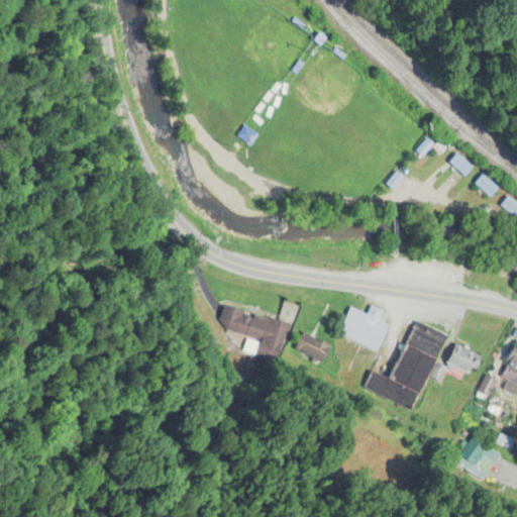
[(441,162),(459,176),(468,165),(450,151),(441,162)]
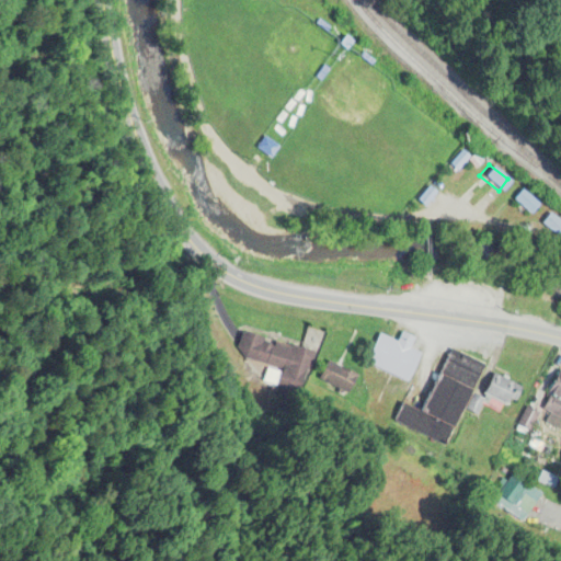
[(508,201),(527,216),(536,205),(517,190),(508,201)]
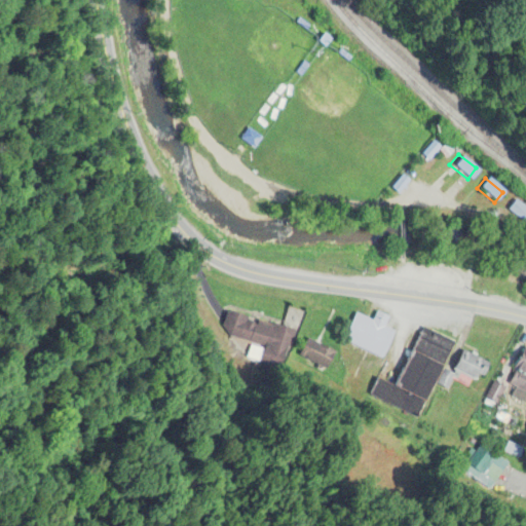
[(504,211),(522,225),(525,220),(525,211),(513,200),(504,211)]
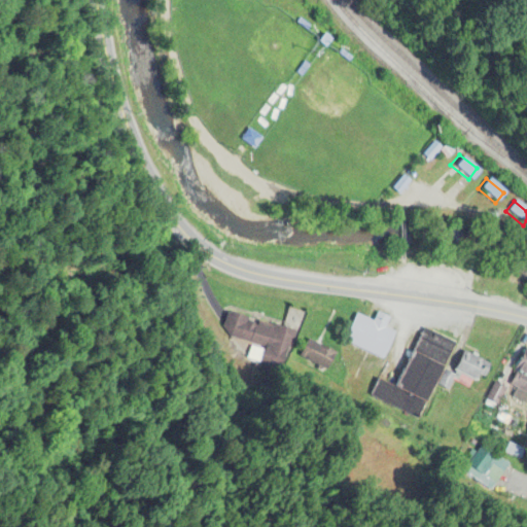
[(294,329),(289,346),(222,325),(227,308),(248,315),(246,322),(256,325),(258,318),(294,329)]
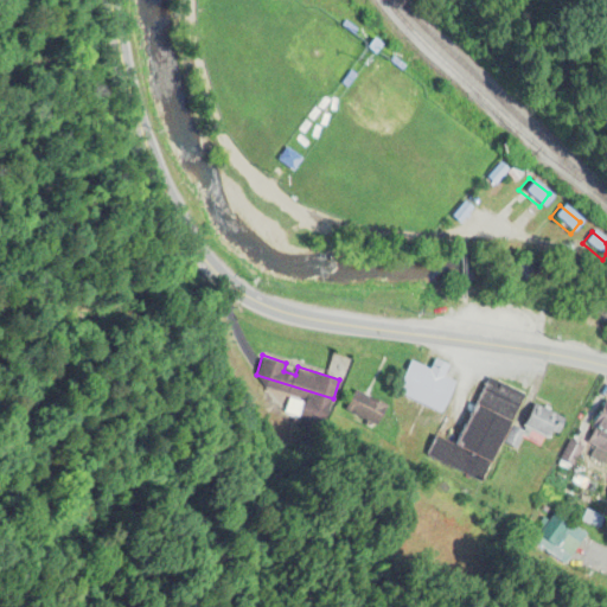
[(435,358),(429,368),(411,359),(395,391),(440,414),(455,382),(442,375),(448,364),(435,358)]
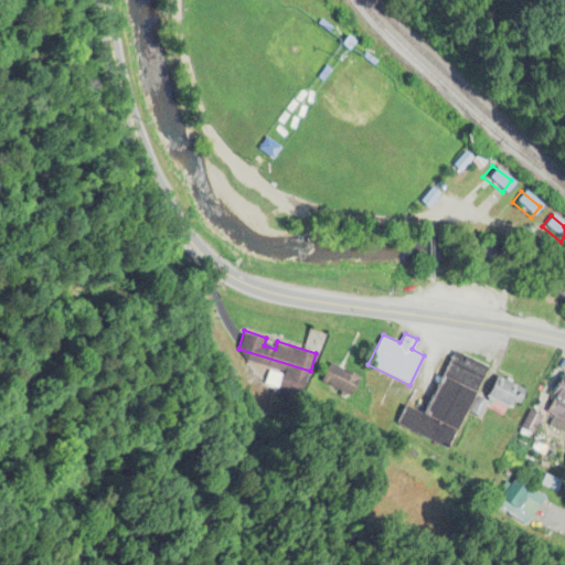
[(455,351),(425,413),(405,403),(396,422),(447,447),(487,366),(455,351)]
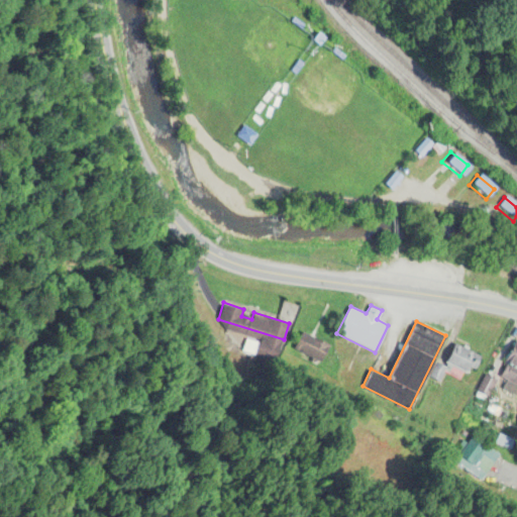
[(294,350),(322,364),(330,344),(302,331),(294,350)]
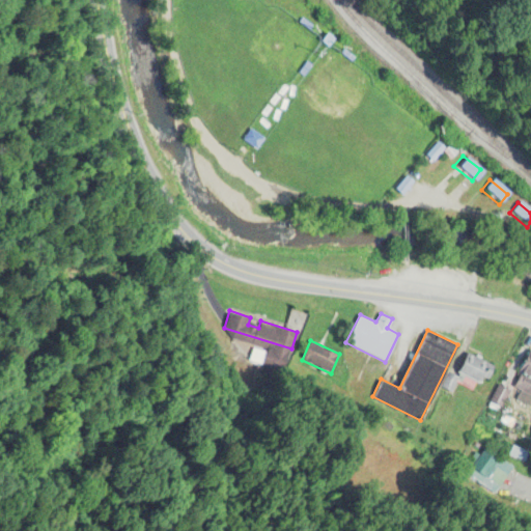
[(467,350),(475,355),(476,353),(482,356),(481,358),(491,363),(480,384),(475,381),(472,388),(457,381),(459,376),(454,373),(467,350)]
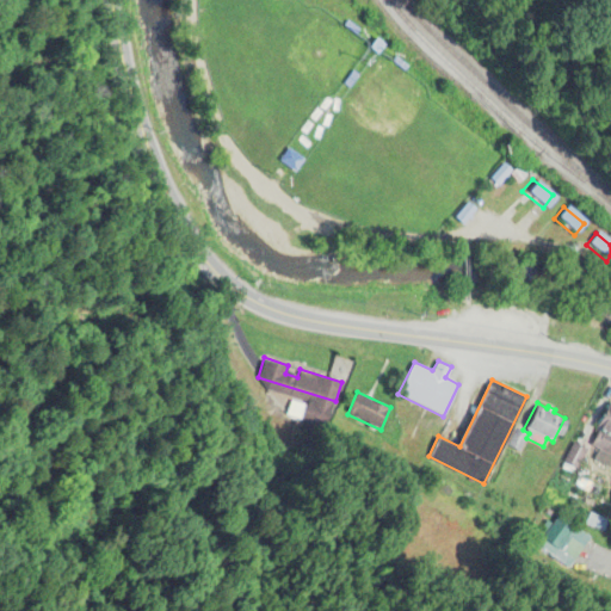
[(610,403),(609,403),(598,425),(599,426),(610,431),(610,403)]
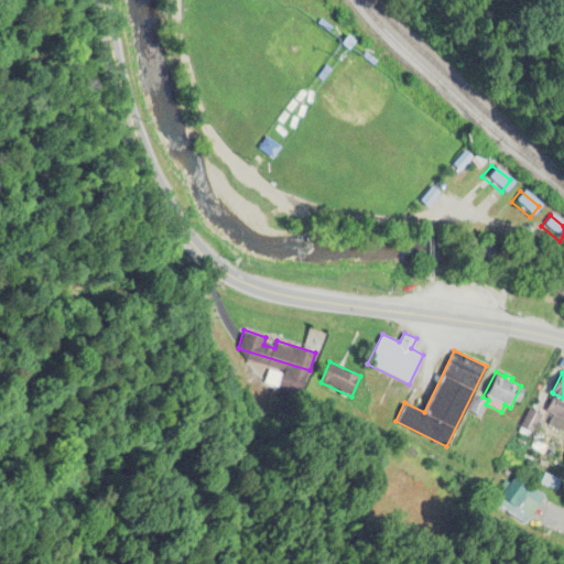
[(563,398),(553,393),(544,410),(553,414),(549,422),(562,430),(563,425),(563,398)]
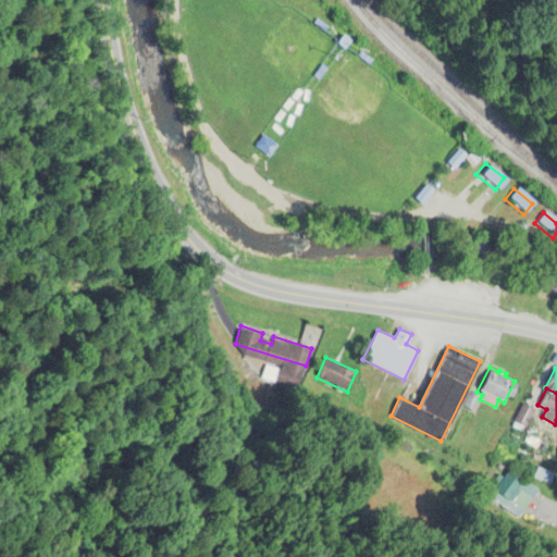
[(524,426),(534,411),(524,405),(515,420),(524,426)]
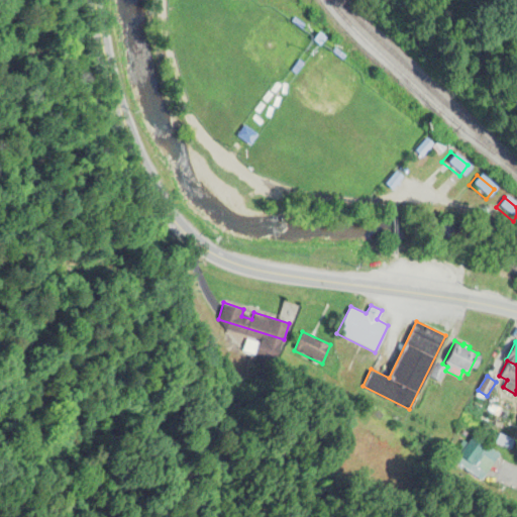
[(455,451),(485,472),(493,459),(463,440),(455,451)]
